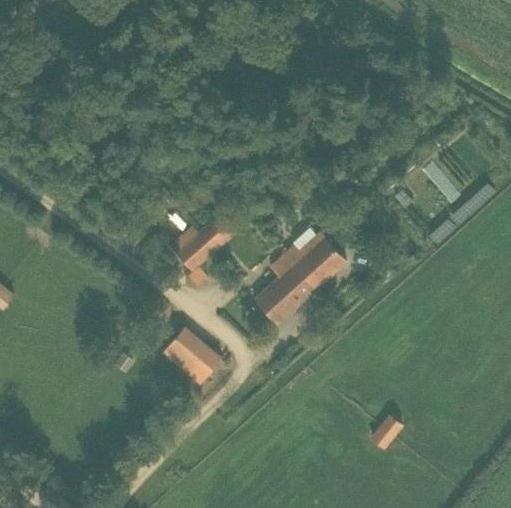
[(273,213),(281,223),(290,215),(281,205),(273,213)]
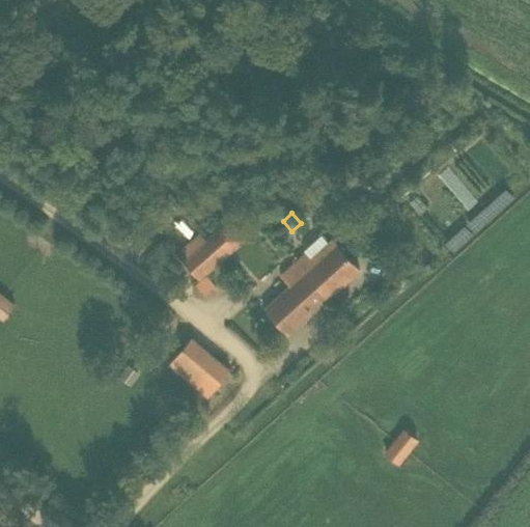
[(230,222),(207,242),(186,261),(202,281),(247,242),(230,222)]
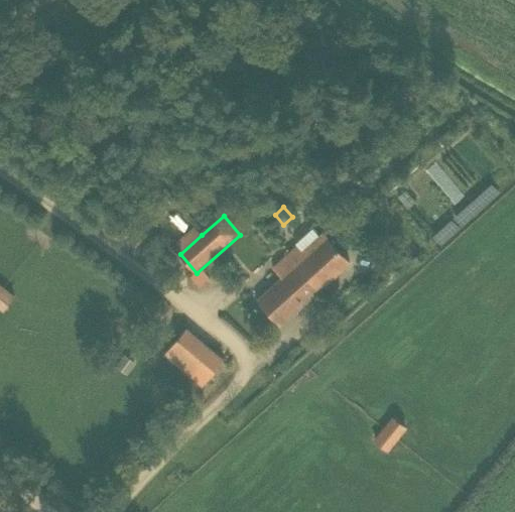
[(351,266),(325,236),(303,255),(298,249),(274,271),(283,281),(259,302),(282,328),(351,266)]
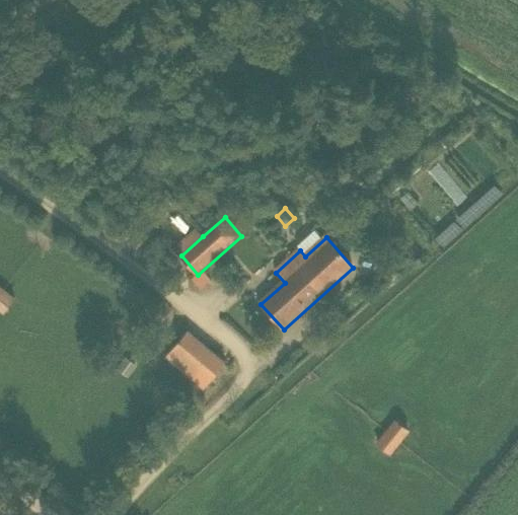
[(0,313),(1,314),(15,299),(0,286),(0,313)]
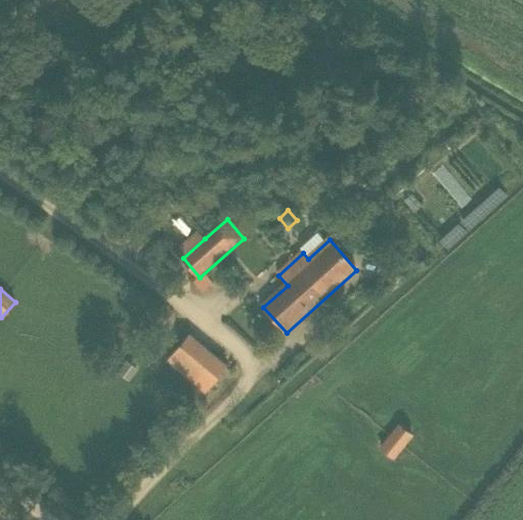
[(188,333),(165,358),(204,393),(227,367),(188,333)]
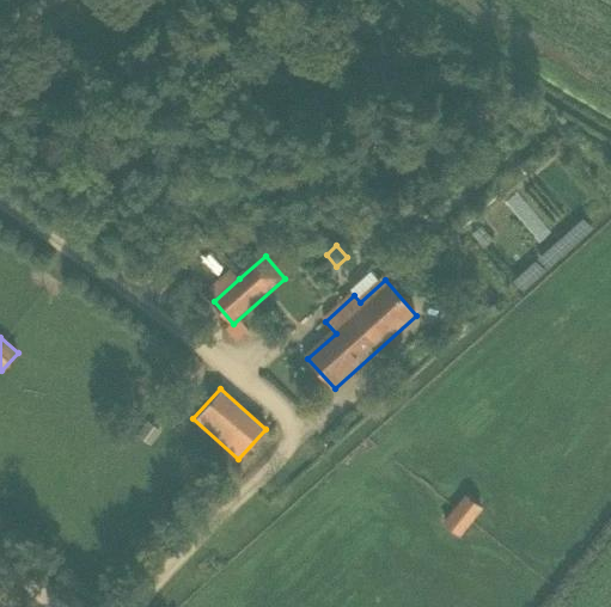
[(460,538),(481,508),(463,495),(443,525),(460,538)]
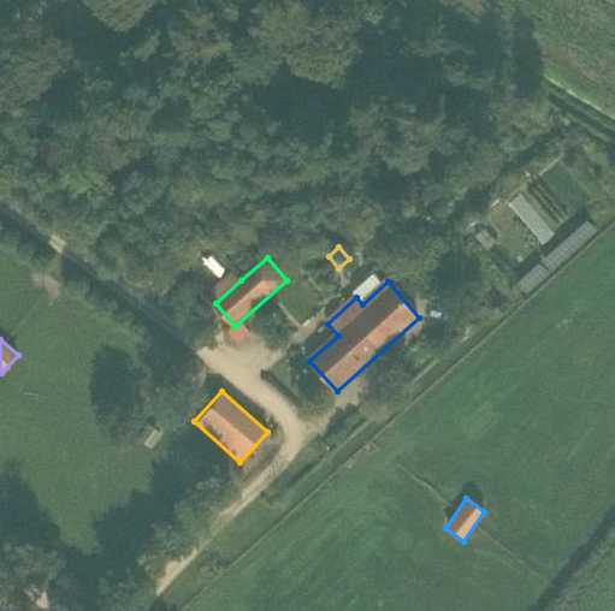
All buildings are outlined.
